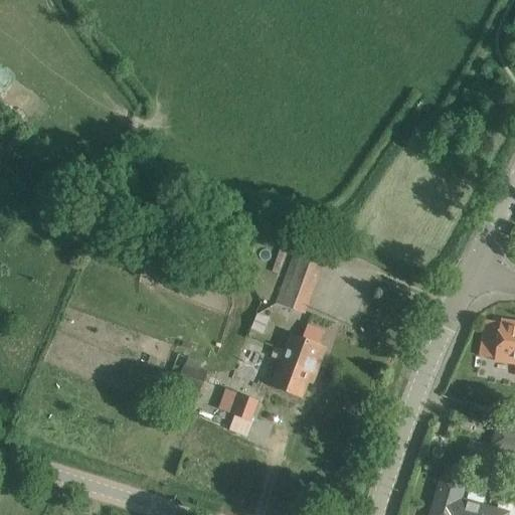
[(301,236),(300,239),(276,303),(305,314),(330,247),(301,236)]
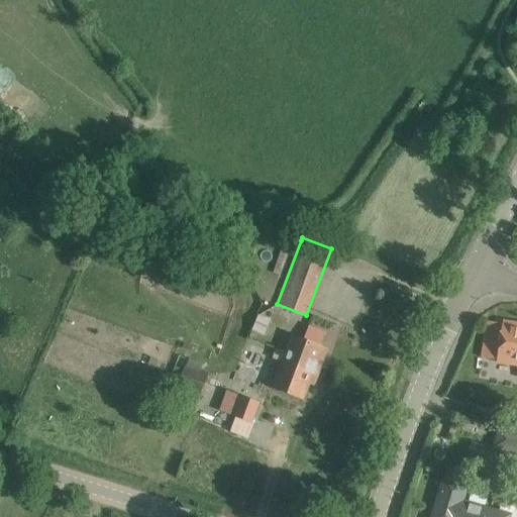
[(275,273),(281,275),(290,247),(284,245),(275,273)]
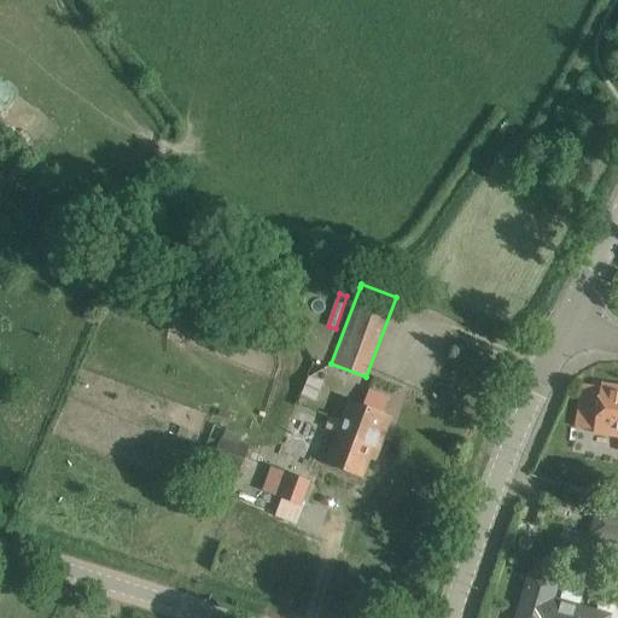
[(617,388),(602,385),(602,388),(583,385),(577,427),(601,431),(599,435),(617,438),(617,388)]
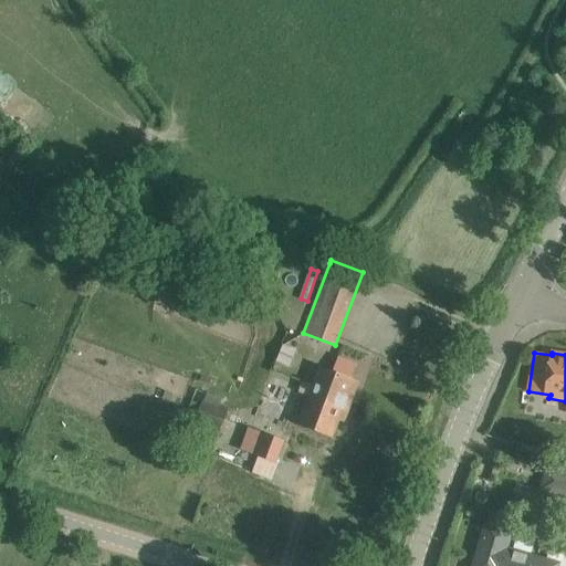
[(325,401),(348,410),(359,381),(352,379),(357,365),(339,358),(332,376),(321,373),(316,385),(331,390),(325,401)]
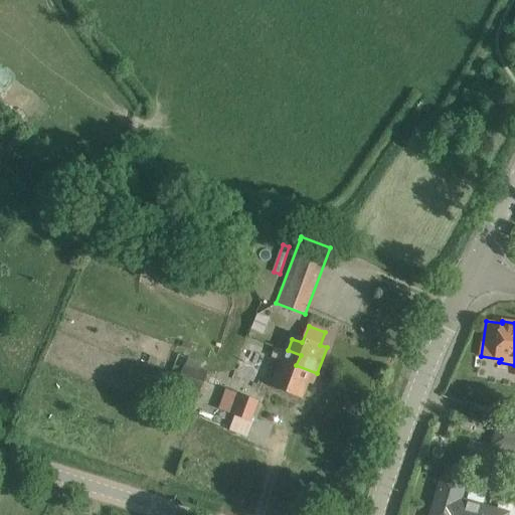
[(312,373),(316,375),(317,373),(296,365),(301,355),(288,350),(273,387),(302,399),(308,383),(312,373)]
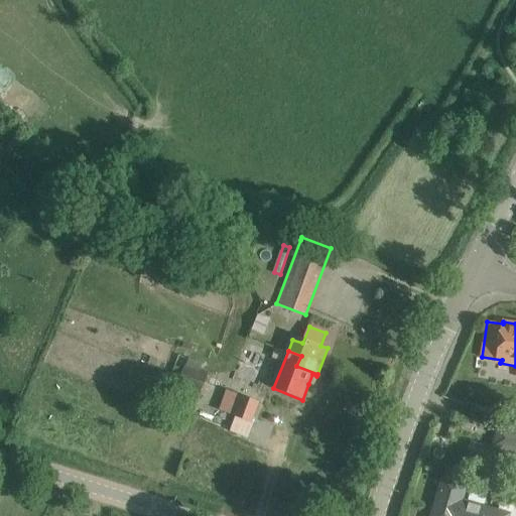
[(158,359),(151,357),(149,363),(155,366),(158,359)]
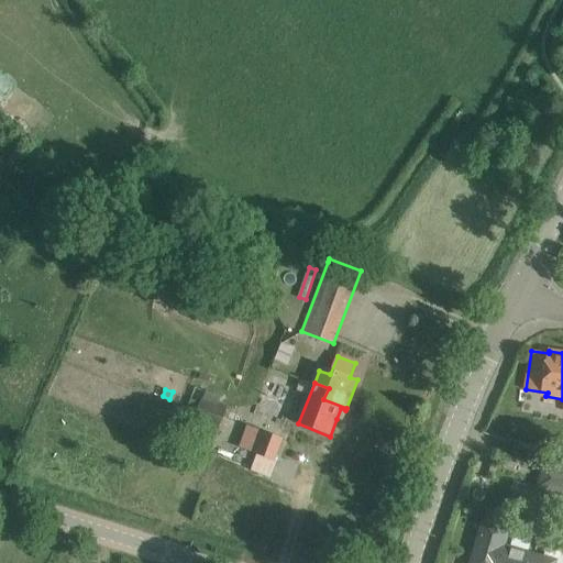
[(203,404),(192,399),(187,411),(197,415),(195,420),(220,430),(228,409),(219,406),(222,397),(208,392),(203,404)]
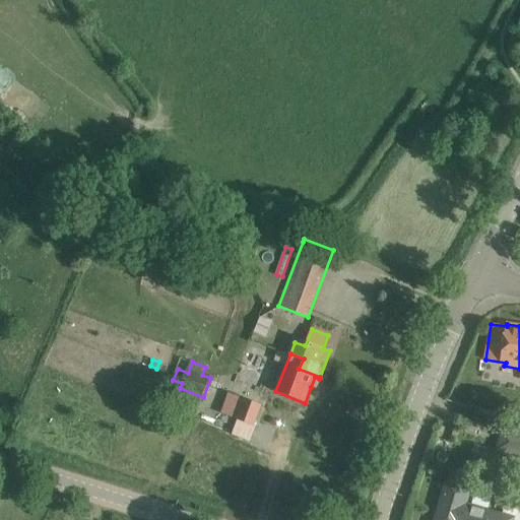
[(239,420),(234,434),(253,442),(258,427),(253,425),(260,406),(230,394),(222,414),(239,420)]
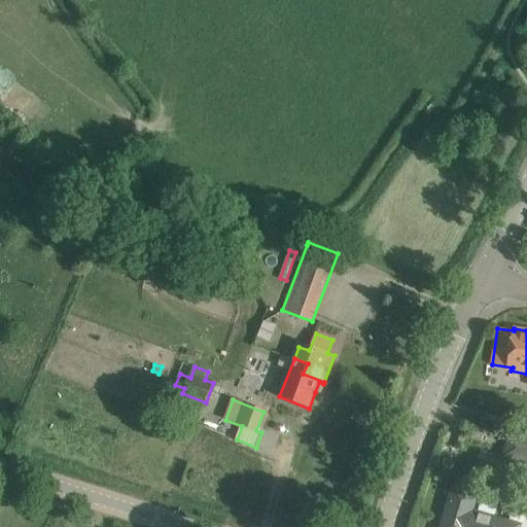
[(471,512),(477,494),(453,487),(443,526),(446,526),(519,526),(520,525),(487,517),(471,512)]
